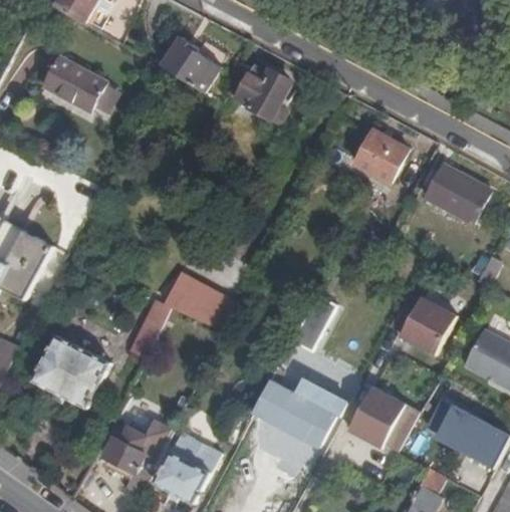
[(55,0),(52,6),(85,24),(98,0),(55,0)]
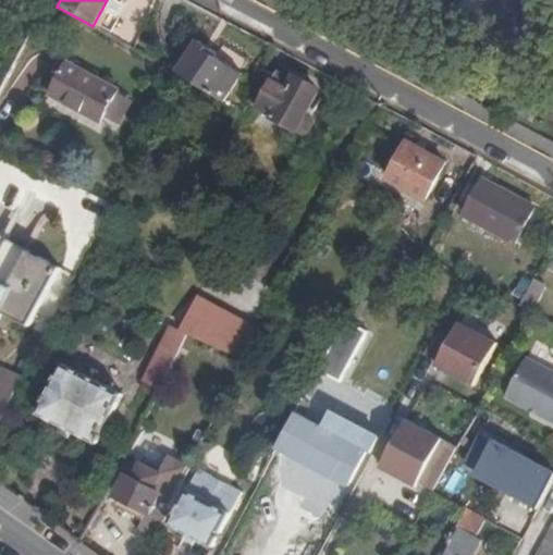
[(194,38),(173,70),(174,71),(221,101),(241,73),(204,50),(206,46),(194,38)]
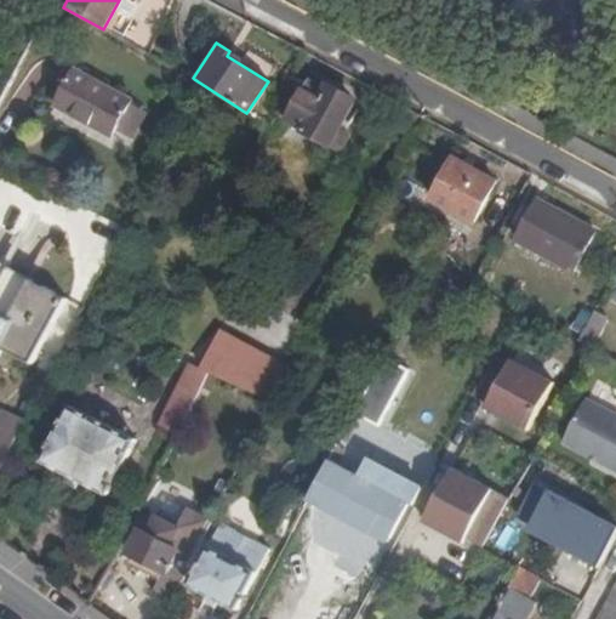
[(126,102),(129,98),(69,67),(49,104),(108,135),(113,128),(131,137),(144,112),(126,102)]
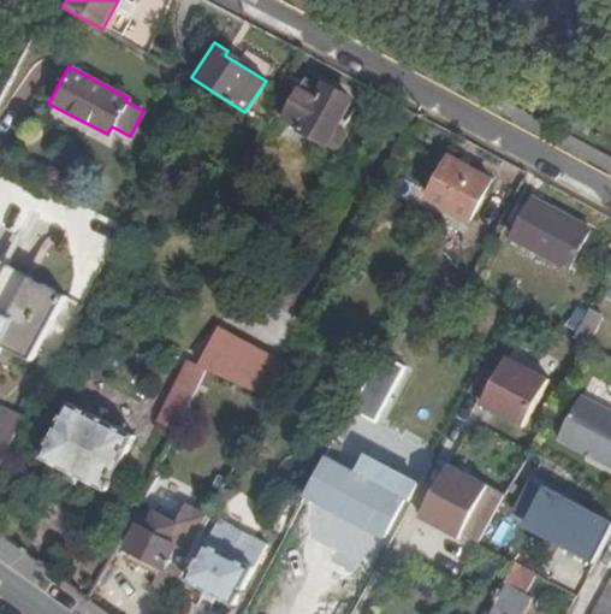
[(314,93),(284,77),(270,112),(336,148),(345,133),(336,127),(350,99),(319,83),(314,93)]
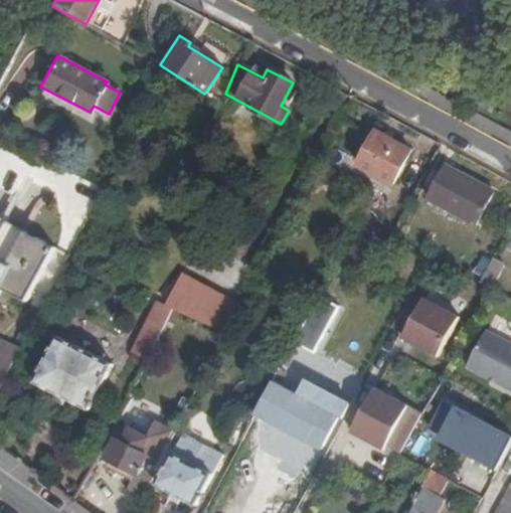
[(407,149),(374,131),(356,165),(389,183),(407,149)]
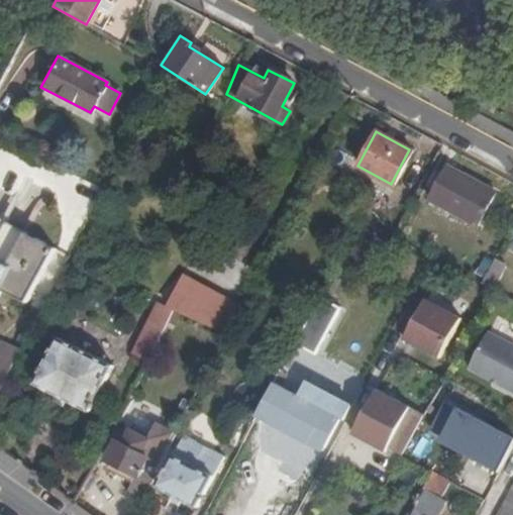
[(492,192),(444,167),(427,196),(476,222),(492,192)]
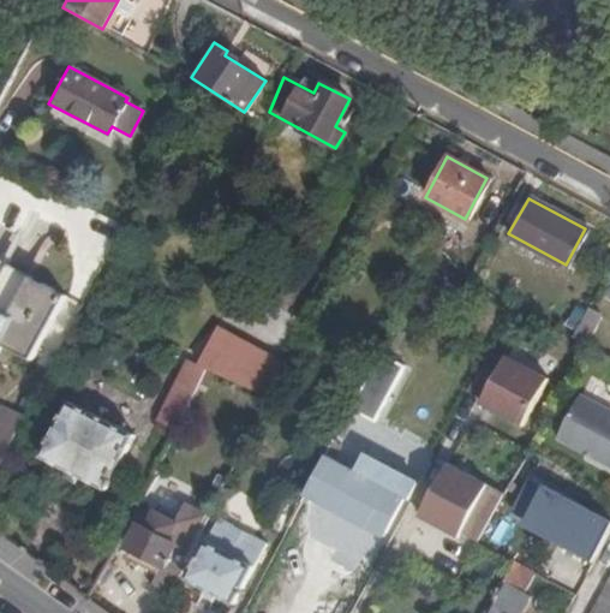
[(0,344),(28,358),(63,293),(0,261),(0,344)]
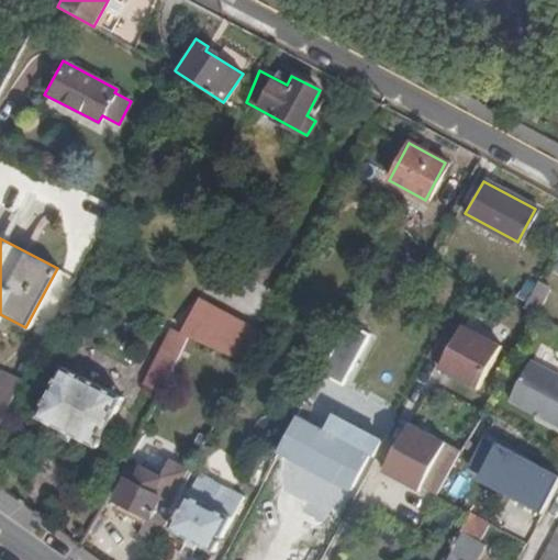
[(557,295),(557,292),(534,280),(520,306),(528,311),(545,321),(557,295)]
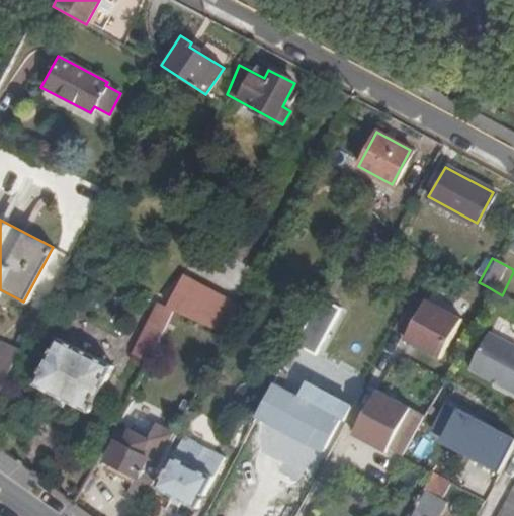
[(224,334),(239,305),(217,293),(194,282),(179,314),(224,334)]
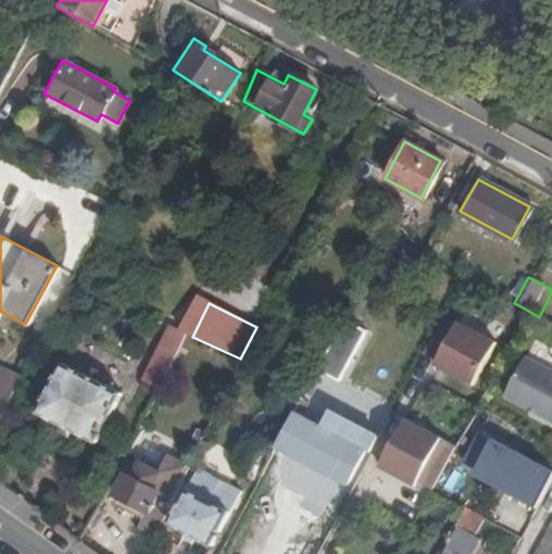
[(437,316),(419,351),(434,359),(431,363),(469,382),(492,340),(454,320),(452,324),(437,316)]
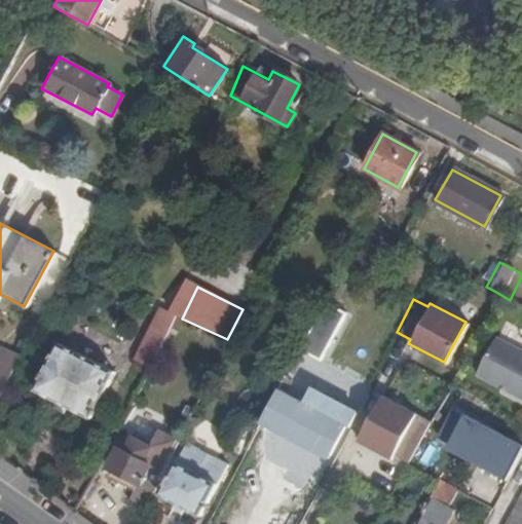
[(136,354),(150,362),(156,350),(174,315),(158,308),(136,354)]
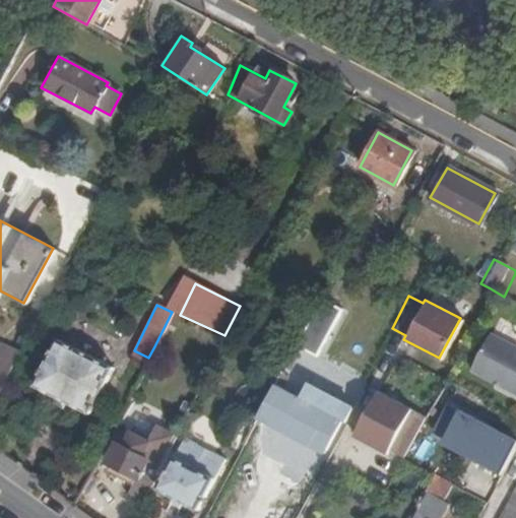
[(172,312),(154,346),(166,351),(178,327),(174,325),(180,315),(172,312)]
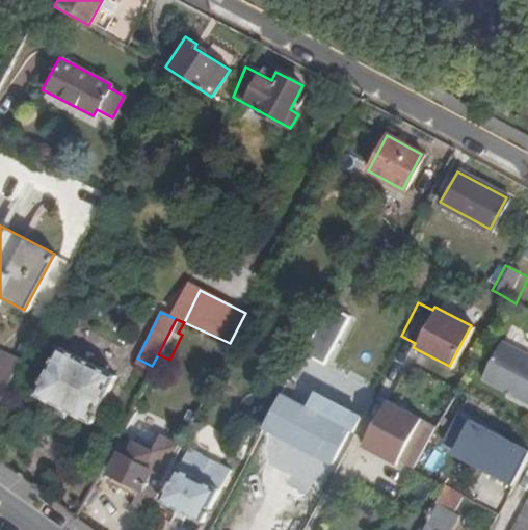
[(341,332),(318,319),(300,353),(323,365),(341,332)]
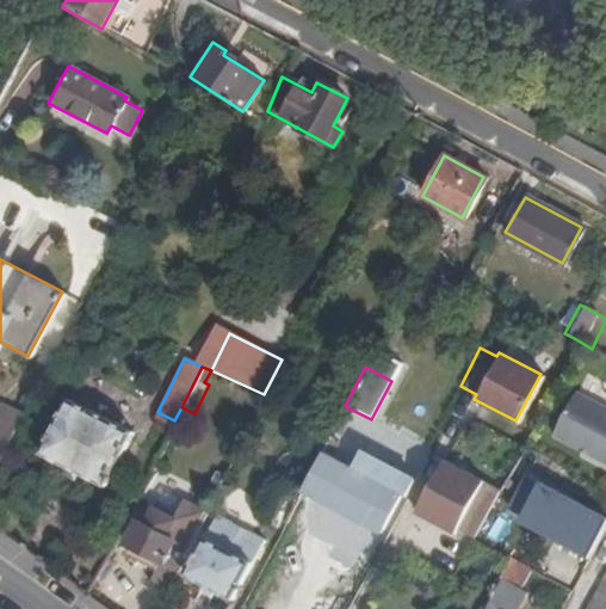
[(605,406),(573,389),(549,435),(605,463),(605,406)]
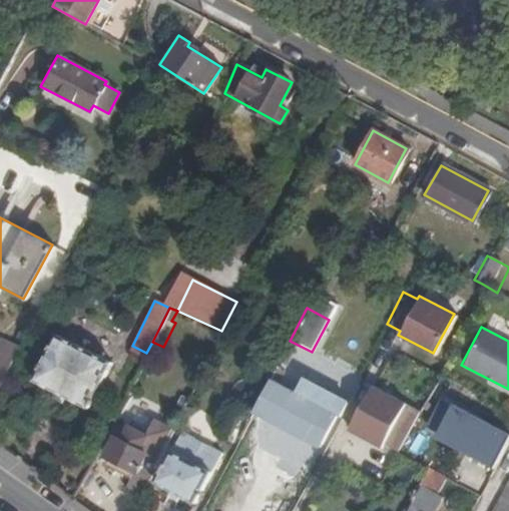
[(86,404),(109,360),(58,334),(35,378),(59,390),(86,404)]
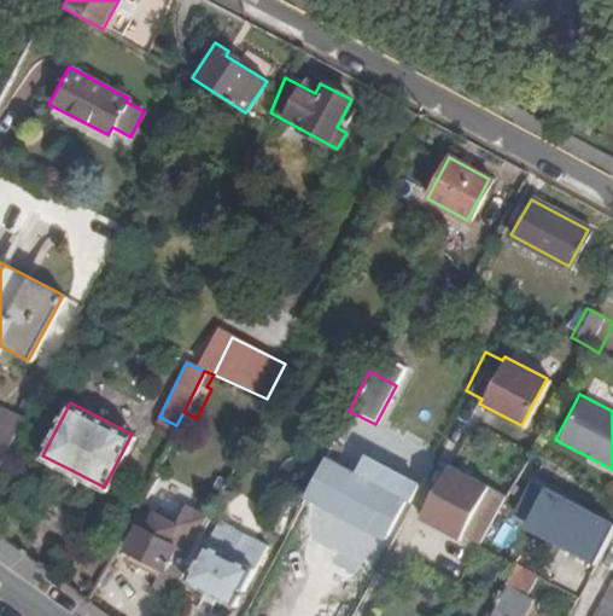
[(0,462),(21,420),(0,410),(0,462)]
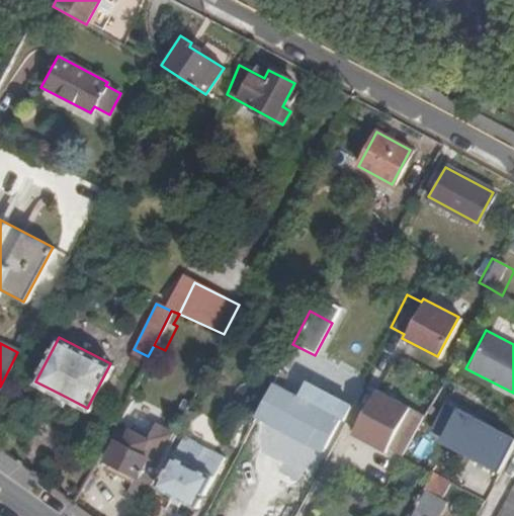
[(293,354),(287,352),(278,369),(283,372),(293,354)]
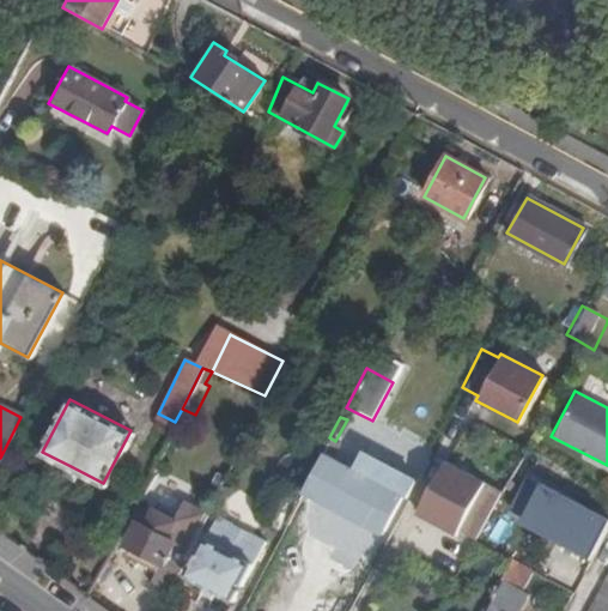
[(408,477),(412,479),(424,459),(369,429),(360,452),(408,477)]
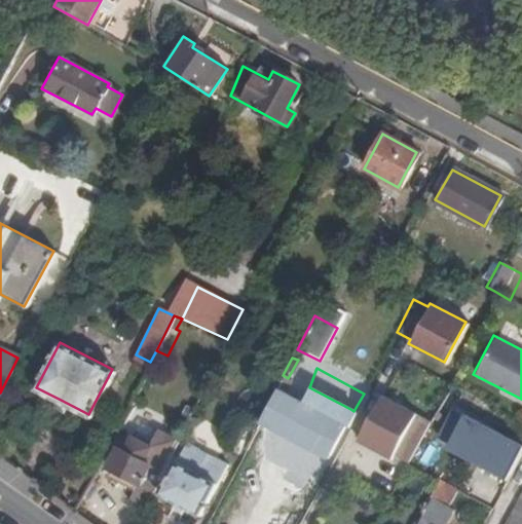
[(283,375),(259,420),(326,455),(350,409),(309,387),(308,386),(300,401),(282,391),(288,378),(283,375)]
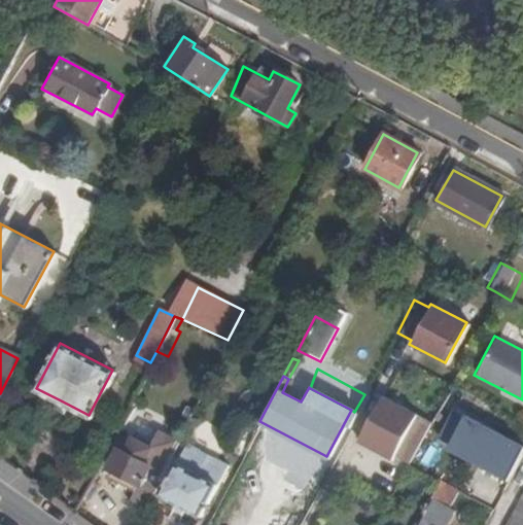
[(405,461),(427,419),(380,394),(356,441),(377,452),(379,447),(392,454),(405,461)]
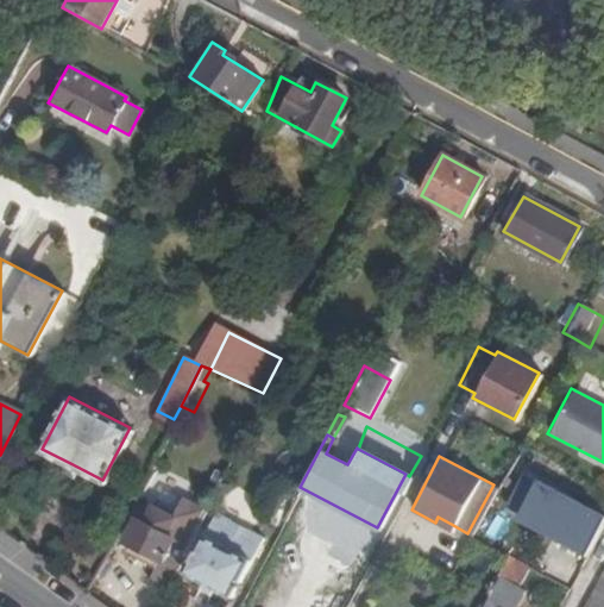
[(603,513),(541,480),(534,476),(515,515),(584,552),(603,515),(603,513)]
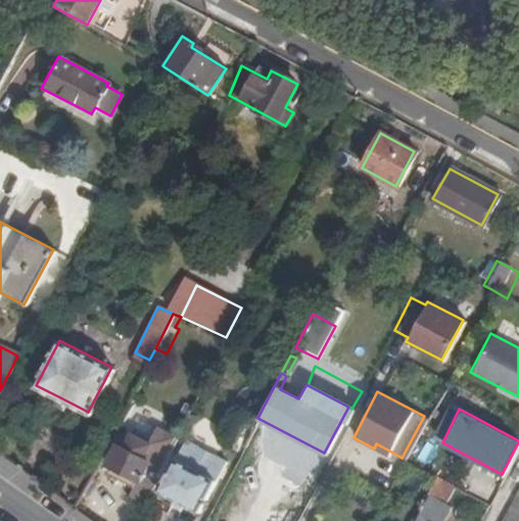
[(128,494),(140,502),(149,485),(158,467),(169,448),(172,442),(155,434),(150,444),(132,434),(124,448),(118,445),(108,464),(110,466),(136,479),(132,486),(128,494)]
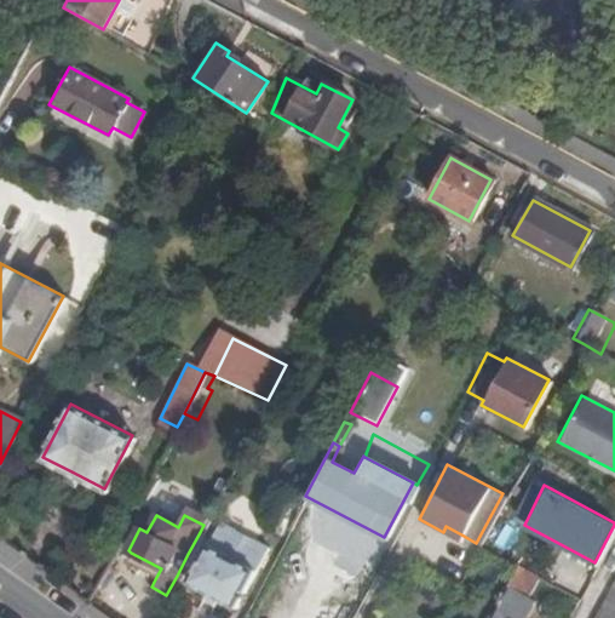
[(222,526),(207,518),(203,525),(200,532),(208,537),(214,541),(220,527),(222,526)]
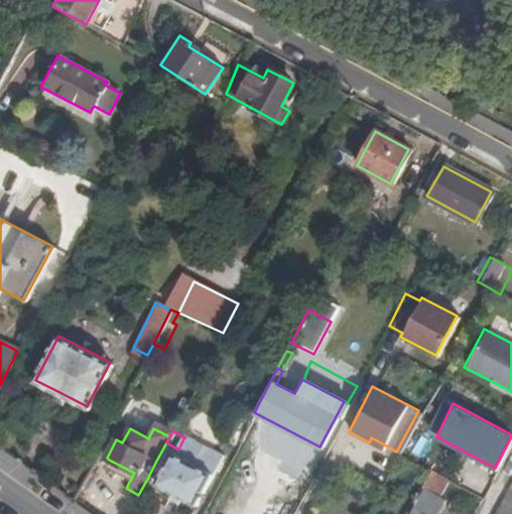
[(371,437),(369,442),(381,448),(384,444),(371,437)]
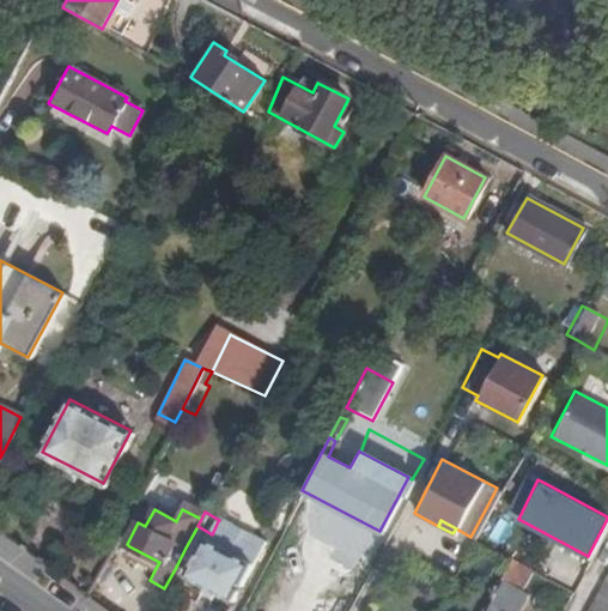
[(195,552),(183,574),(233,603),(254,563),(251,562),(261,544),(218,521),(212,534),(206,531),(204,537),(195,552)]
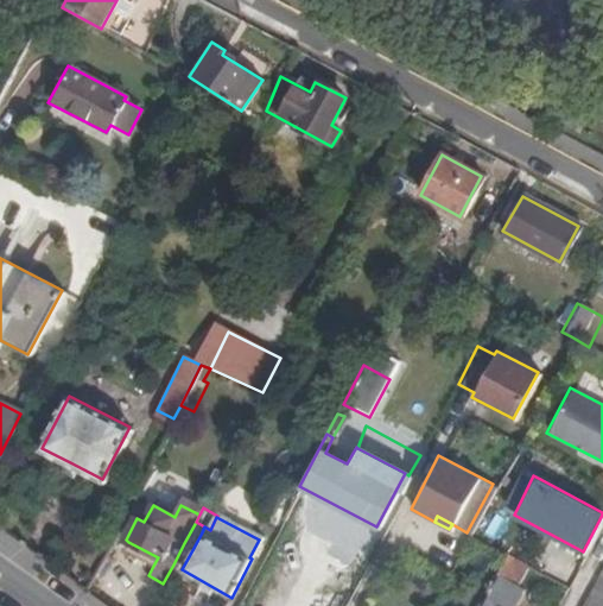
[(196,522),(184,543),(194,548),(202,532),(204,526),(196,522)]
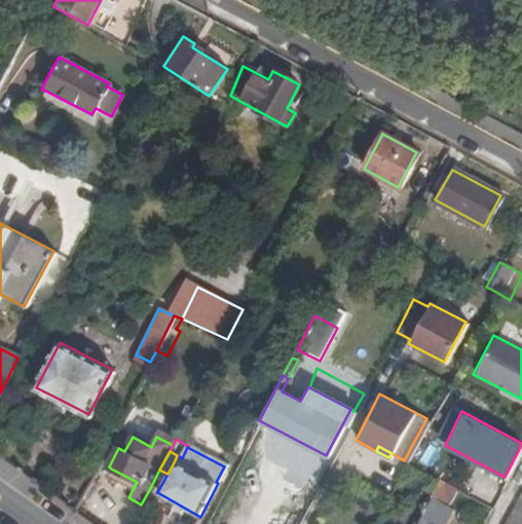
[(133,489),(137,482),(111,469),(108,476),(133,489)]
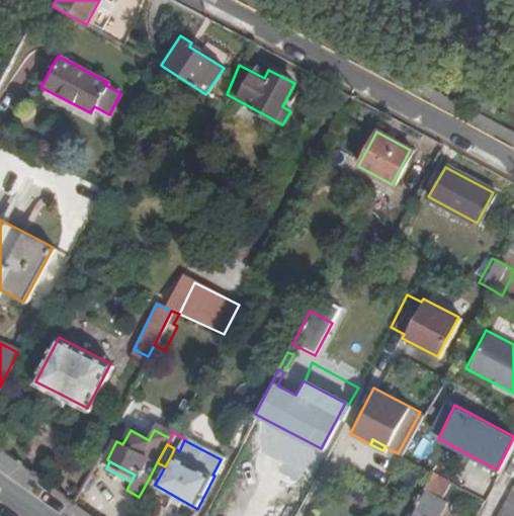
[(431,471),(422,488),(440,497),(448,482),(431,471)]
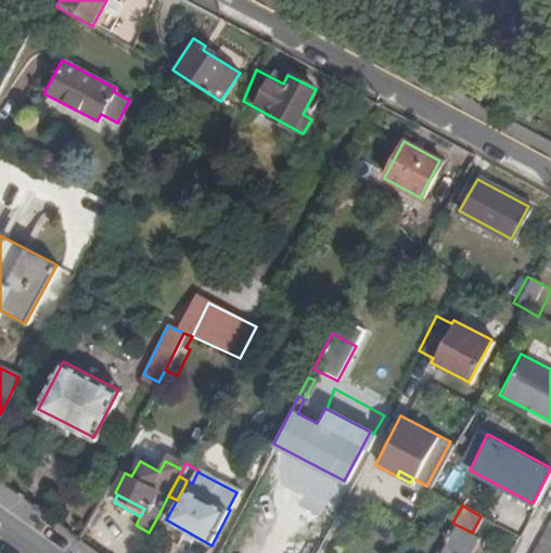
[(550,552),(550,512),(527,552),(550,552)]
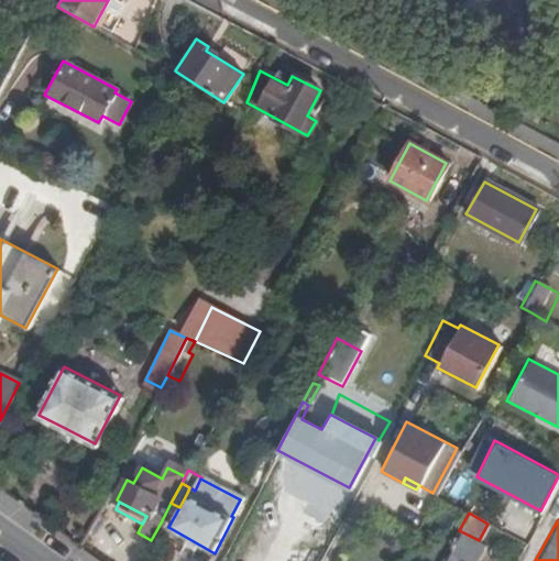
[(474,560),(484,543),(479,540),(459,530),(458,529),(440,560),(474,560)]
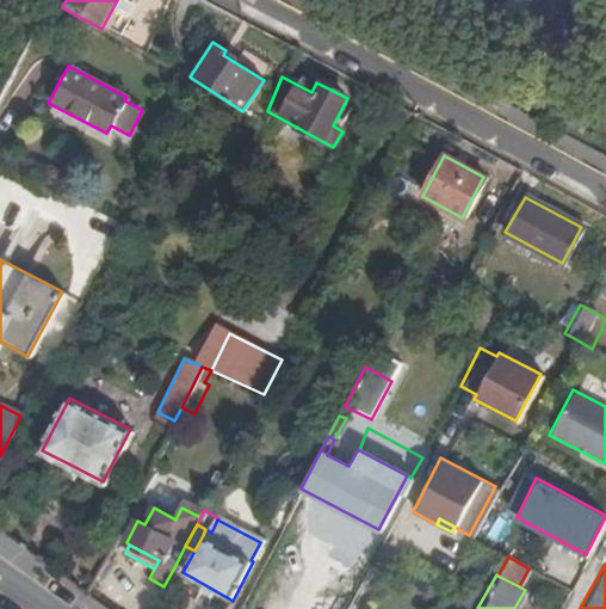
[(388,586),(377,590),(379,600),(391,596),(388,586)]
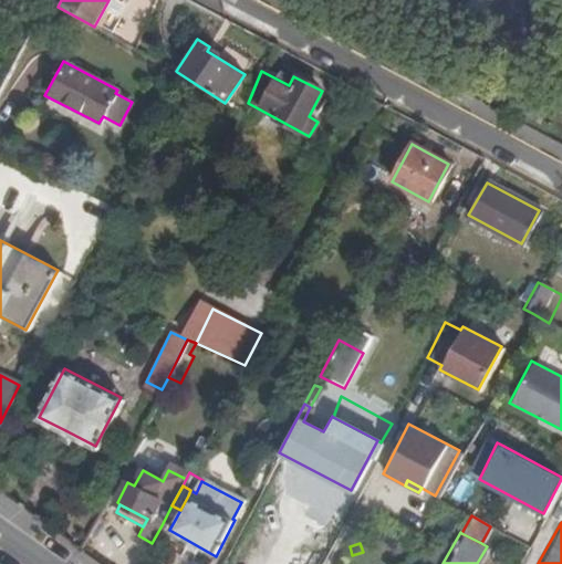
[(477,563),(496,563),(501,555),(487,546),(477,563)]
